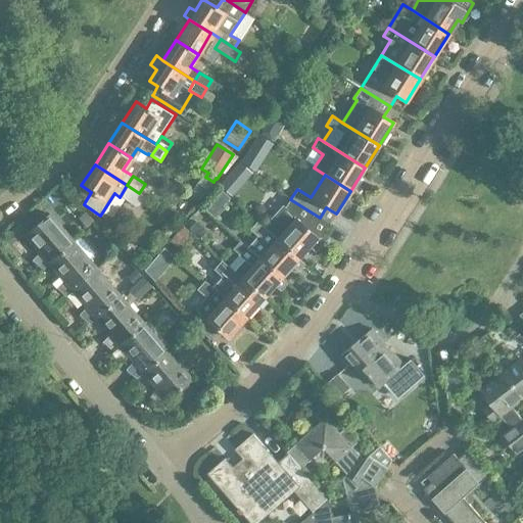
[(144,197),(139,194),(139,193),(127,185),(120,197),(137,208),(144,197)]
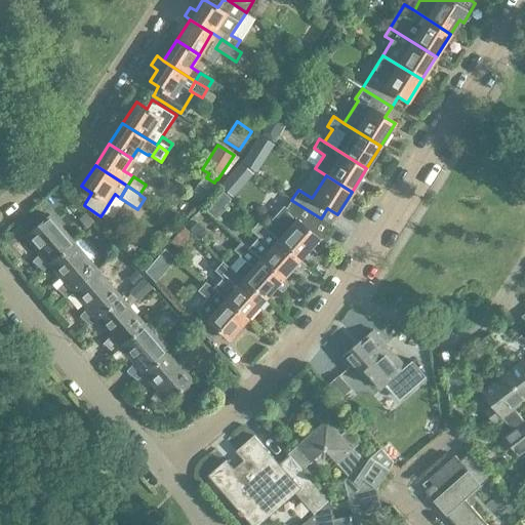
[(321,218),(291,200),(287,207),(284,204),(264,227),(278,239),(299,257),(310,246),(314,250),(326,237),(324,235),(330,225),(321,218)]
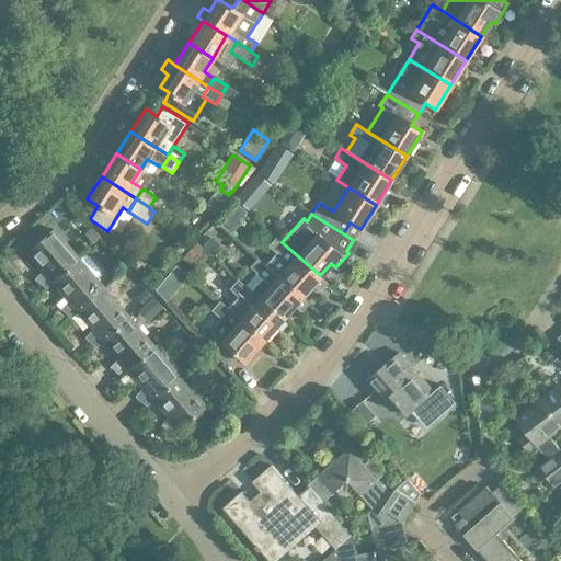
[(232,215),(224,225),(231,231),(240,222),(232,215)]
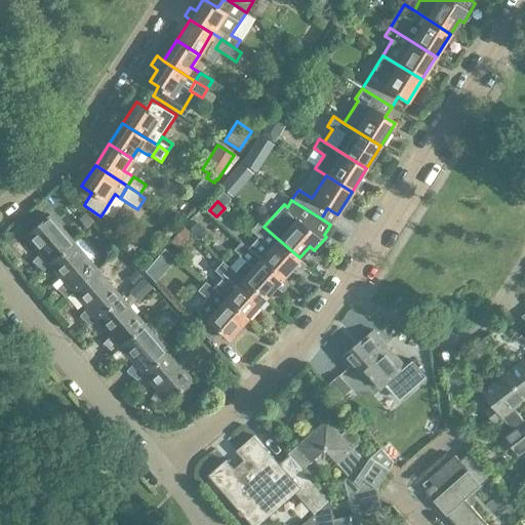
[(41,271),(48,265),(74,243),(50,215),(25,237),(39,254),(32,261),(41,271)]
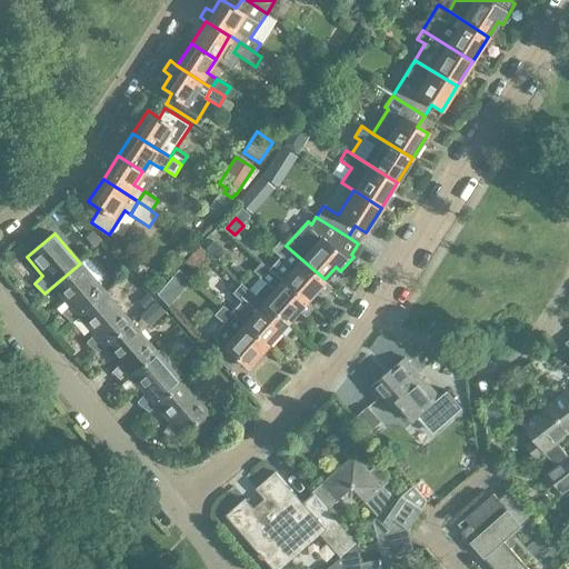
[(213,240),(206,249),(218,259),(226,250),(213,240)]
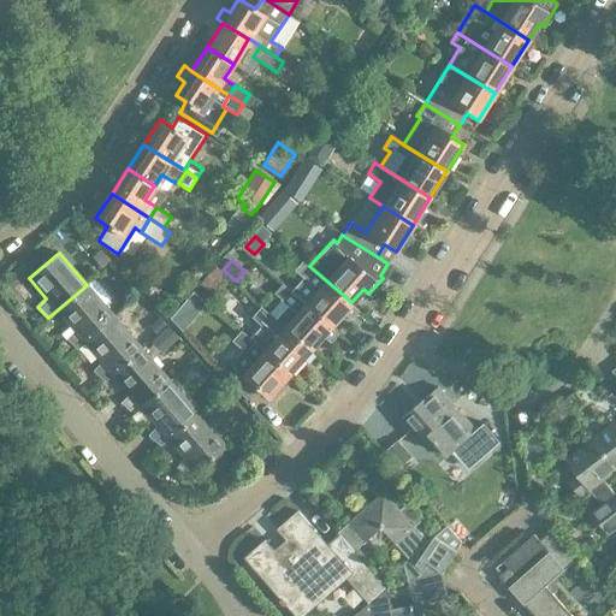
[(296,295),(331,326),(344,311),(349,315),(356,307),(351,302),(326,280),(309,266),(303,260),(295,270),(308,280),(296,295)]
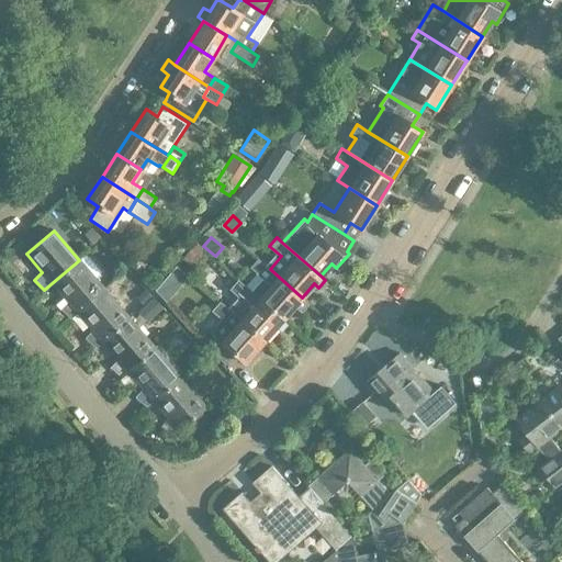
[(197,243),(182,258),(191,267),(205,250),(197,243)]
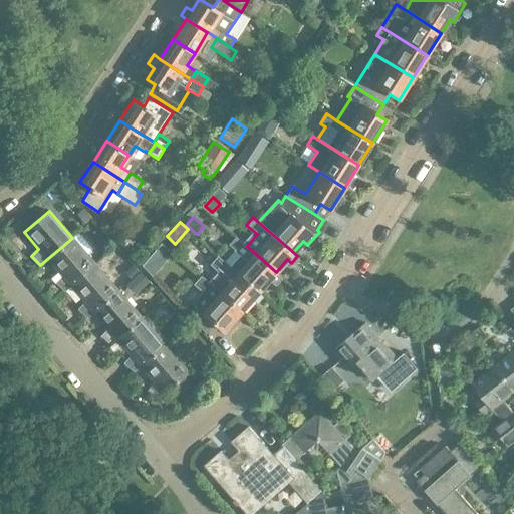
[(229,265),(259,291),(269,280),(273,283),(279,276),(276,273),(276,272),(247,246),(236,237),(228,245),(239,254),(229,265)]
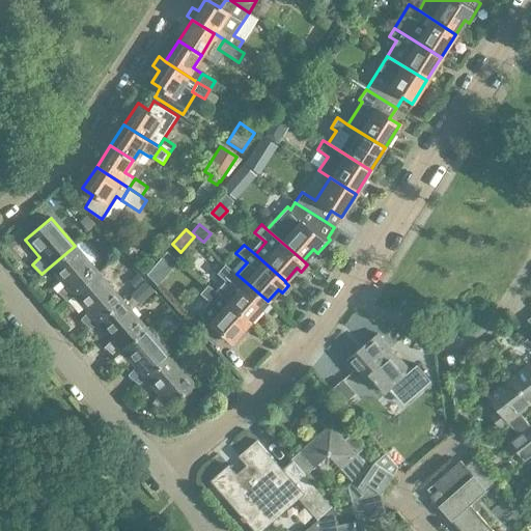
[(65,301),(73,295),(98,273),(75,246),(49,268),(63,285),(56,292),(65,301)]
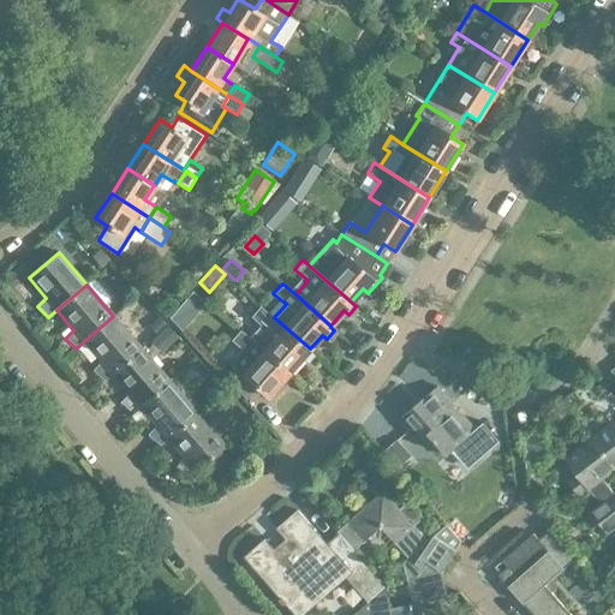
[(183,303),(172,315),(187,328),(198,316),(183,303)]
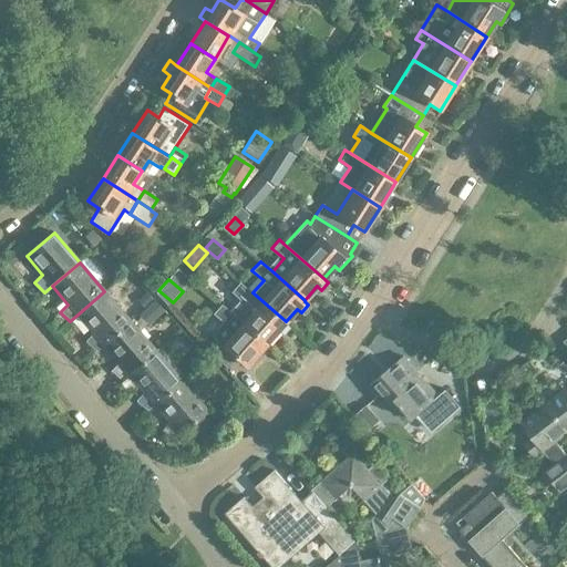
[(288,326),(285,322),(286,321),(253,292),(240,282),(234,290),(243,298),(232,311),(267,343),(278,329),(281,332),(288,326)]
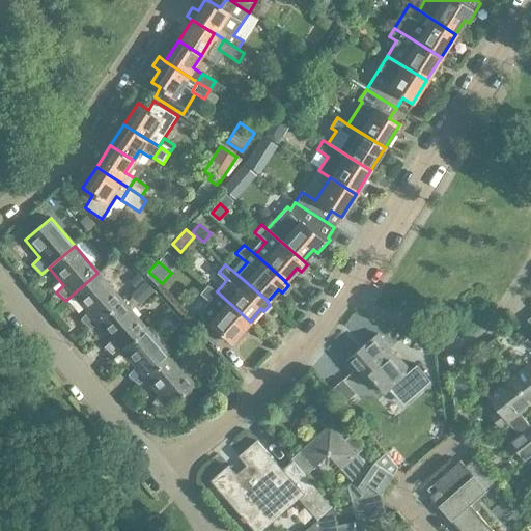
[(89,329),(95,323),(121,301),(98,273),(73,295),(87,312),(80,319),(89,329)]
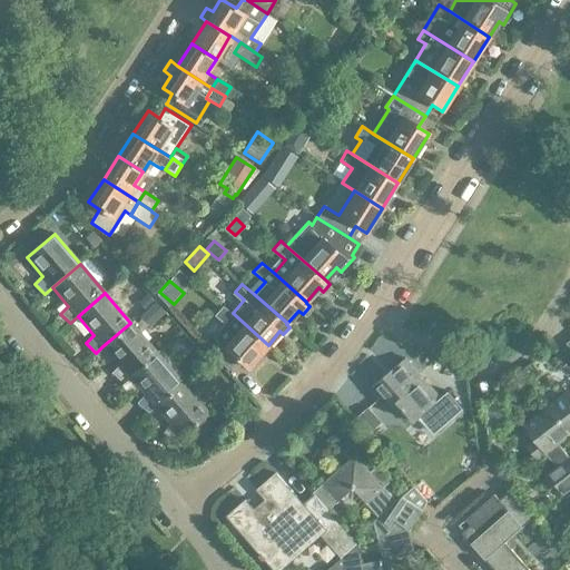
[(149,324),(163,311),(156,302),(141,316),(149,324)]
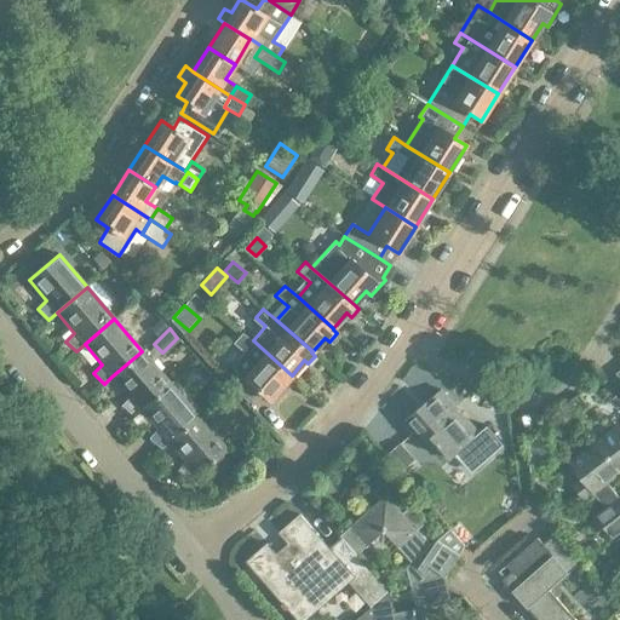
[(244,351),(231,365),(237,369),(227,382),(248,402),(259,390),(270,401),(292,375),(253,340),(242,332),(234,342),(244,351)]
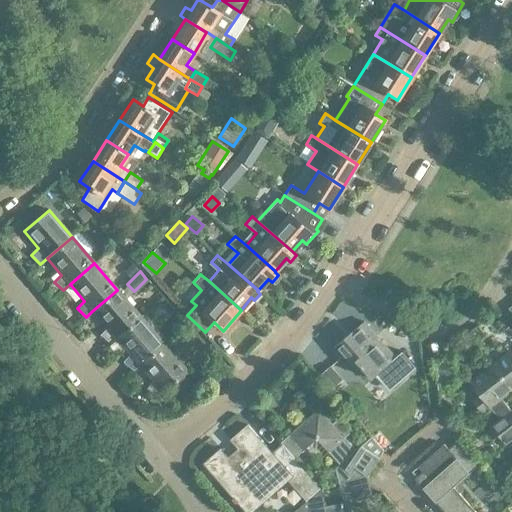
[(109,344),(116,338),(140,317),(117,290),(92,311),(107,328),(100,336),(109,344)]
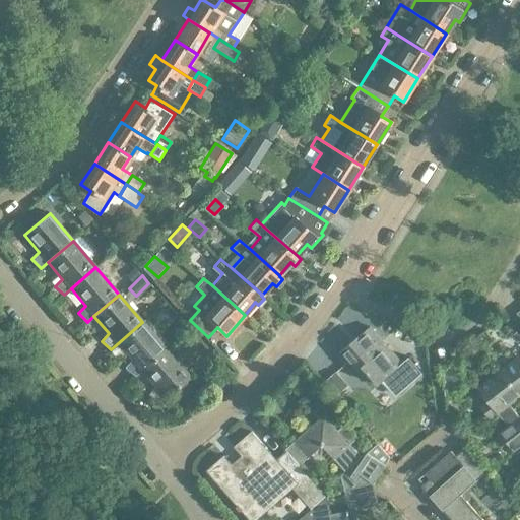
[(182,321),(171,332),(177,338),(188,328),(182,321)]
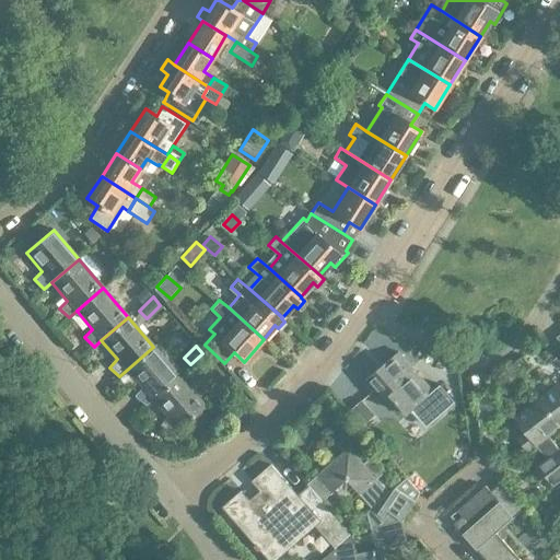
[(144,406),(152,399),(178,376),(153,347),(127,370),(142,388),(135,396),(144,406)]
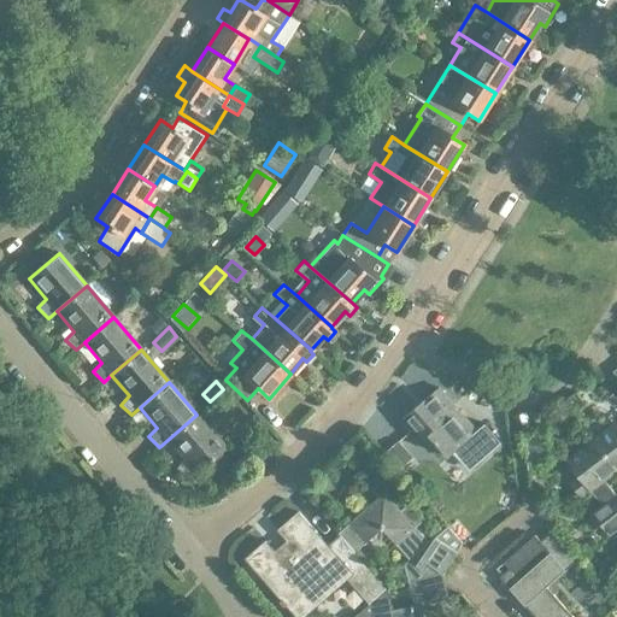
[(448,456),(477,430),(439,387),(395,425),(405,435),(412,429),(433,451),(439,445),(448,456)]
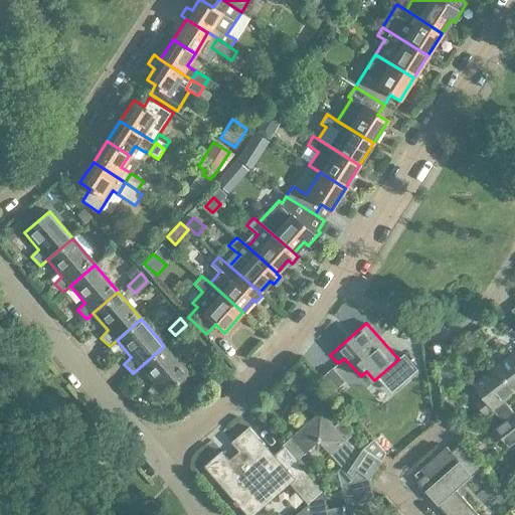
[(187,372),(164,346),(140,367),(154,383),(147,391),(156,399),(187,372)]
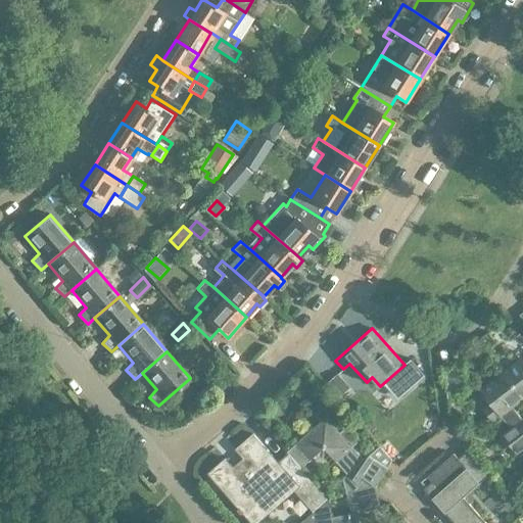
[(522,357),(504,372),(522,397),(522,357)]
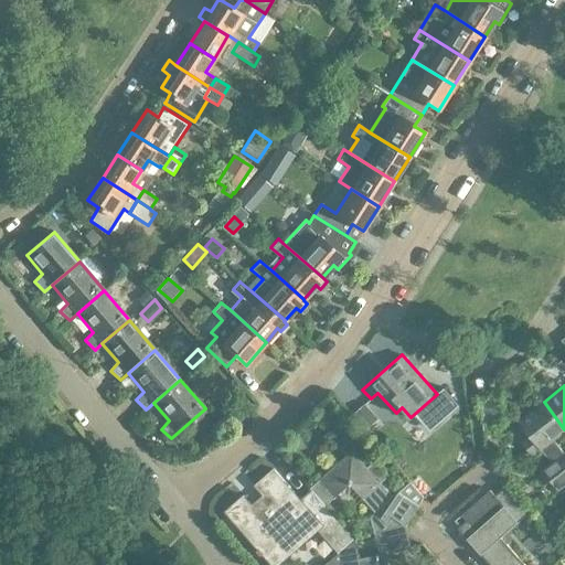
[(564,455),(553,439),(564,429),(544,402),(520,420),(530,435),(522,441),(532,455),(541,448),(552,462),(543,469),(558,489),(564,483),(564,455)]
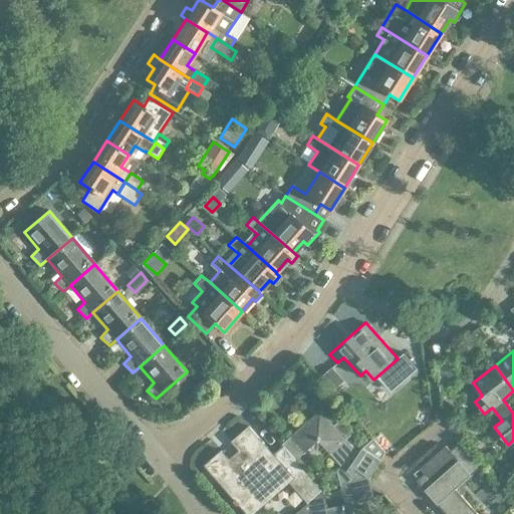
[(320,410),(284,442),(282,443),(284,445),(297,459),(318,440),(341,466),(337,469),(340,483),(369,477),(386,452),(372,438),(357,452),(346,439),(352,434),(340,420),(333,425),(320,410)]
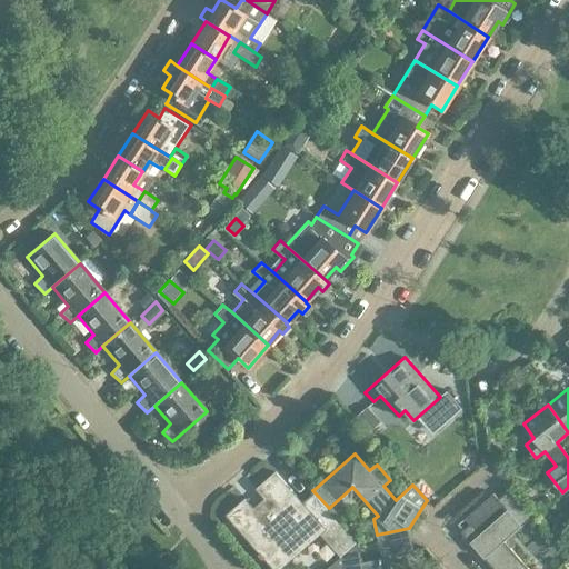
[(303,502),(276,471),(256,488),(266,498),(255,508),(245,497),(226,513),(231,519),(259,551),(257,552),(261,558),(263,556),(273,568),(279,568),(321,533),(340,556),(357,540),(329,508),(315,492),(303,502)]
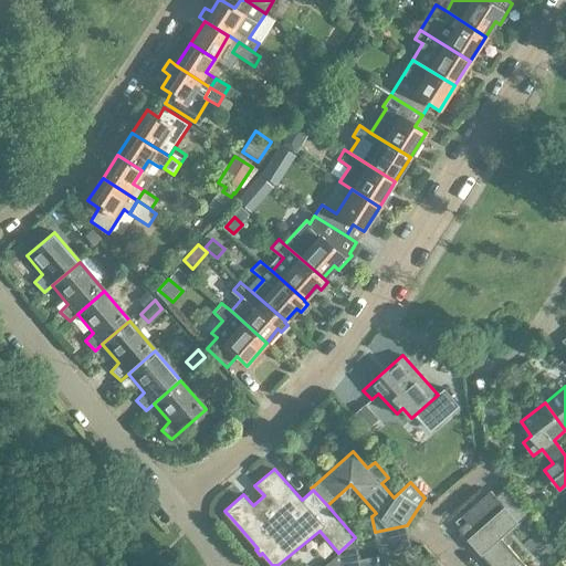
[(490,565),(525,565),(501,538),(531,512),(507,485),(495,496),(491,491),(462,516),(467,522),(458,530),(490,565)]
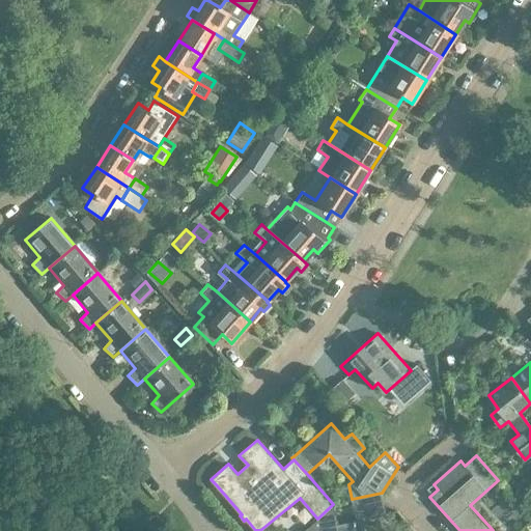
[(317,519),(303,530),(365,530),(364,523),(370,519),(387,513),(382,493),(352,499),(357,519),(339,524),(333,504),(317,519)]
